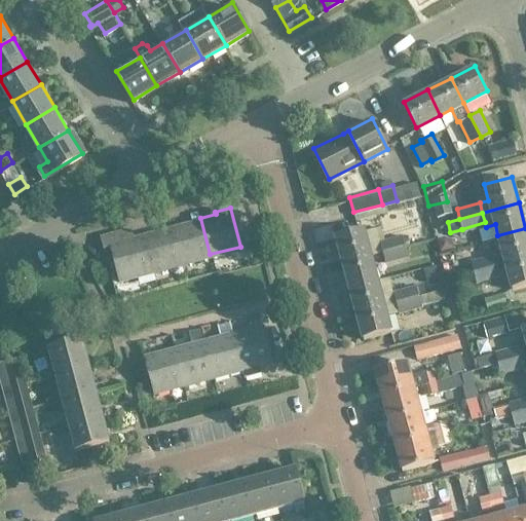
[(170,225),(179,262),(210,254),(200,218),(170,225)]
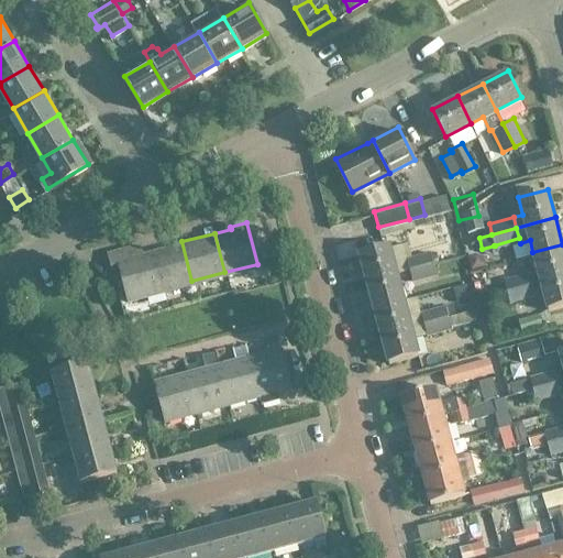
[(159,288),(150,250),(141,252),(139,241),(107,250),(112,271),(119,270),(127,297),(159,288)]
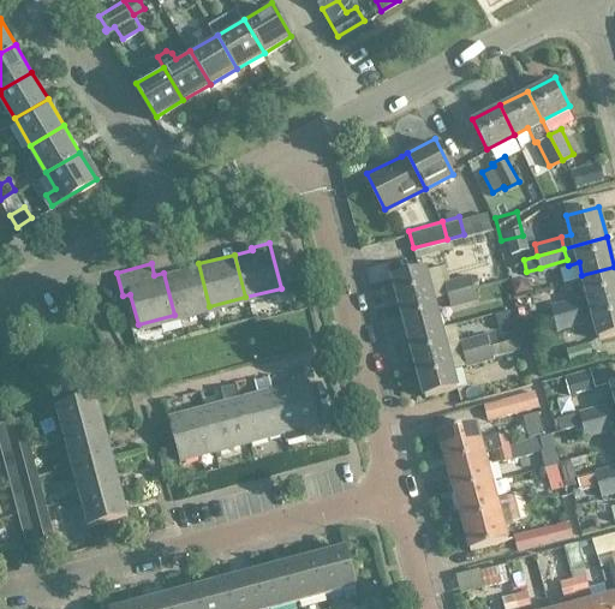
[(163,273),(174,315),(209,306),(198,263),(163,273)]
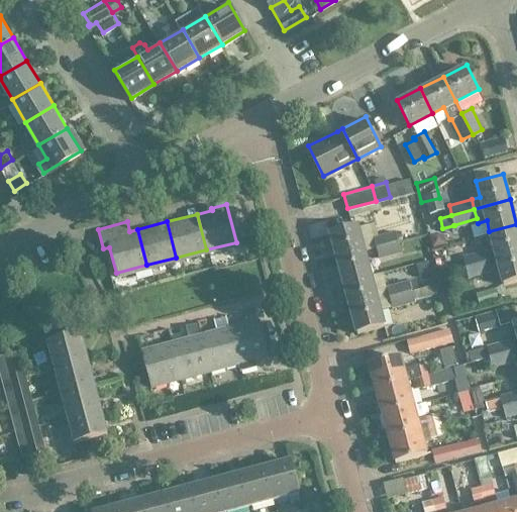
[(330,229),(336,254),(364,247),(356,222),(330,229)]
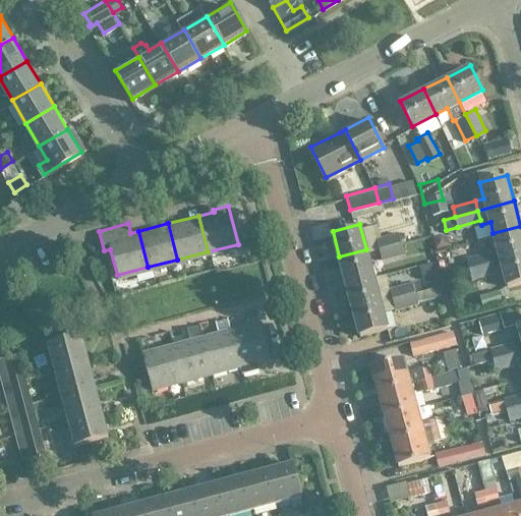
[(491,261),(520,251),(520,227),(520,226),(493,233),(497,248),(488,250),(491,261)]
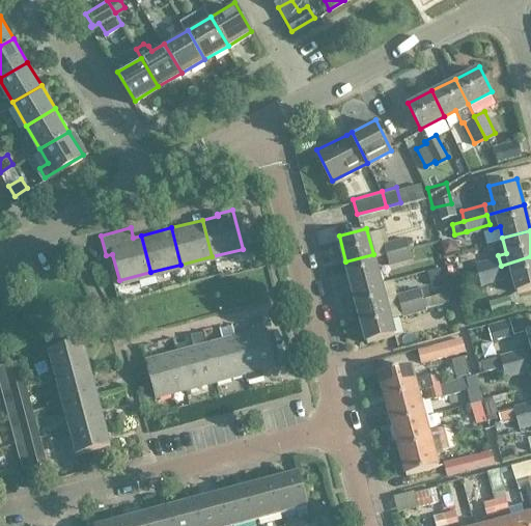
[(386,251),(409,245),(406,236),(387,241),(384,242),(386,251)]
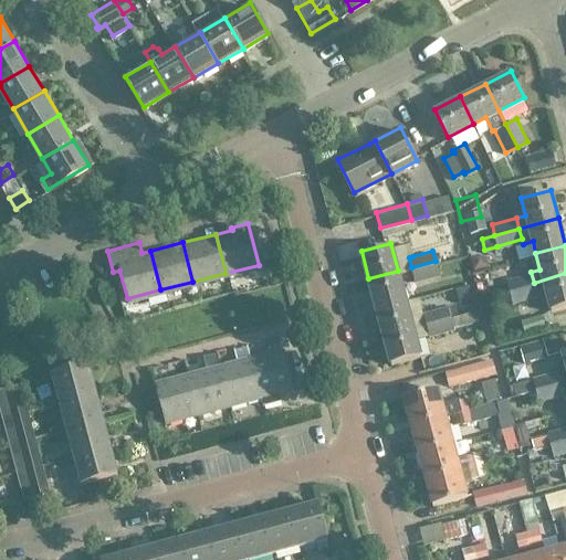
[(436,261),(411,267),(412,268),(416,283),(440,276),(436,261)]
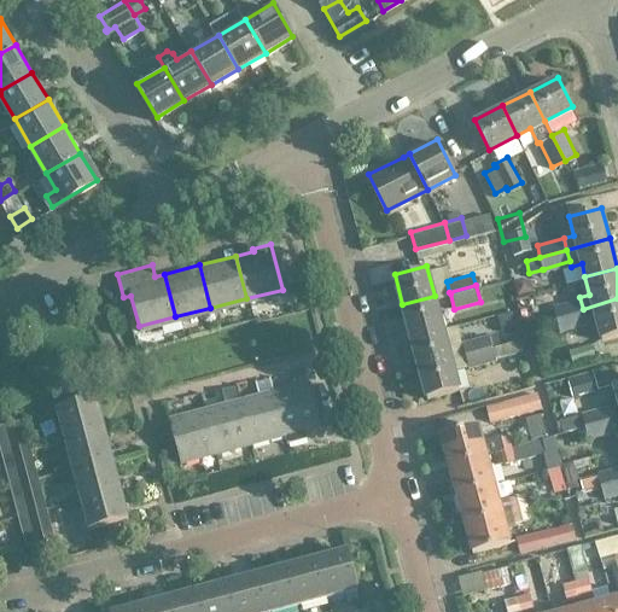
[(435,296),(402,304),(410,334),(442,326),(435,296)]
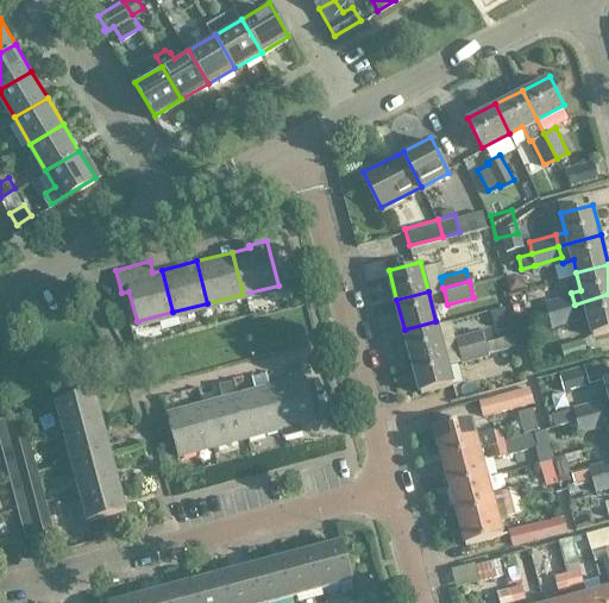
[(575,305),(571,293),(542,300),(546,312),(575,305)]
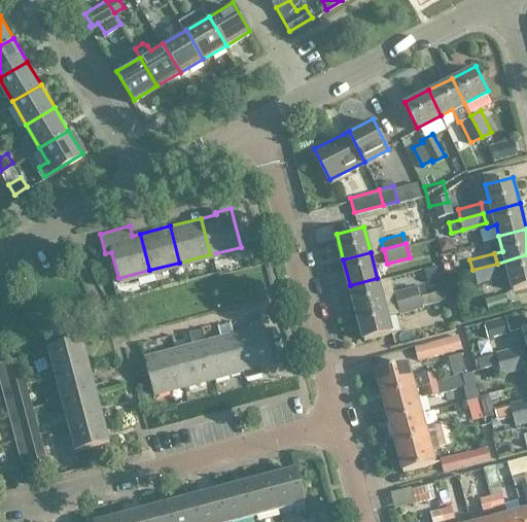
[(499,274),(508,272),(513,287),(526,282),(526,254),(497,264),(499,274)]
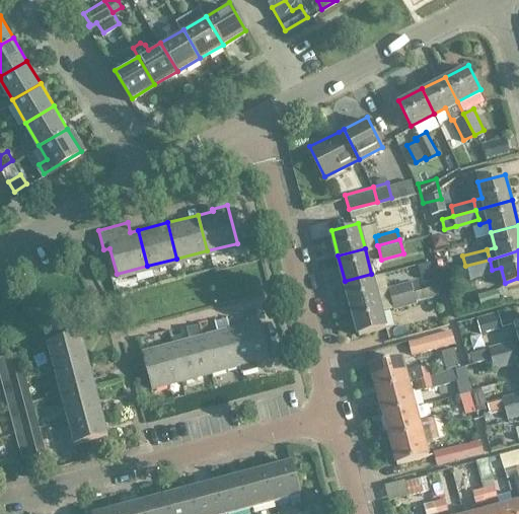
[(468,276),(492,270),(490,260),(465,266),(468,276)]
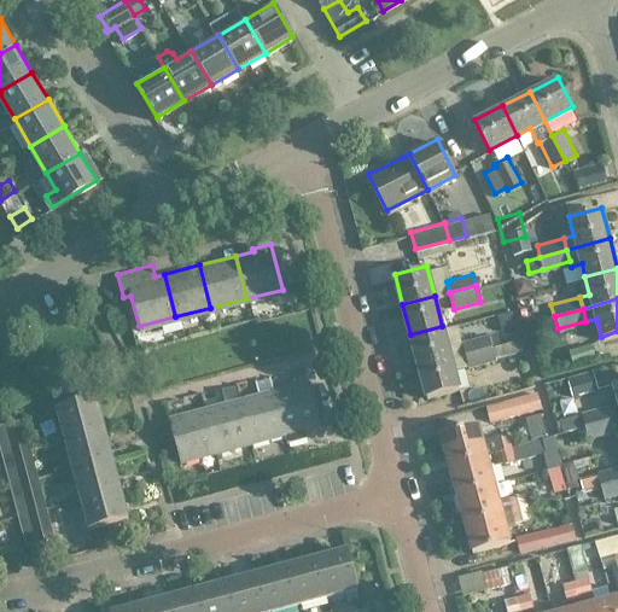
[(456,322),(459,334),(491,327),(489,315),(456,322)]
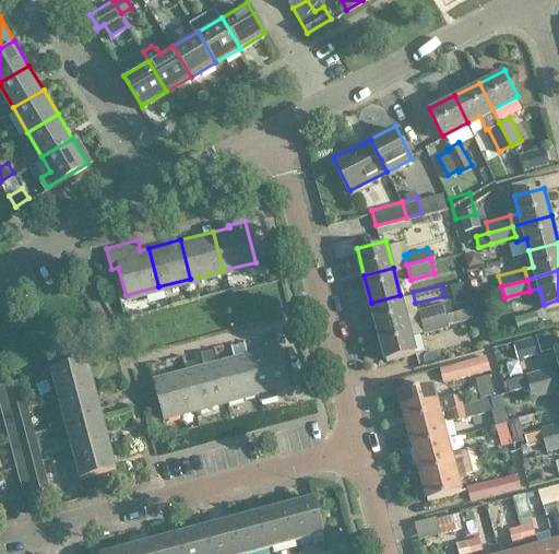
[(371,303),(379,330),(407,322),(400,295),(371,303)]
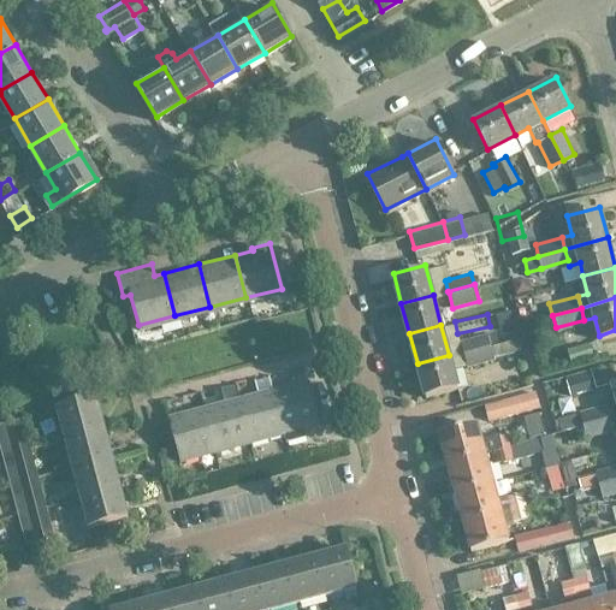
[(463,351),(491,343),(487,331),(460,338),(463,351)]
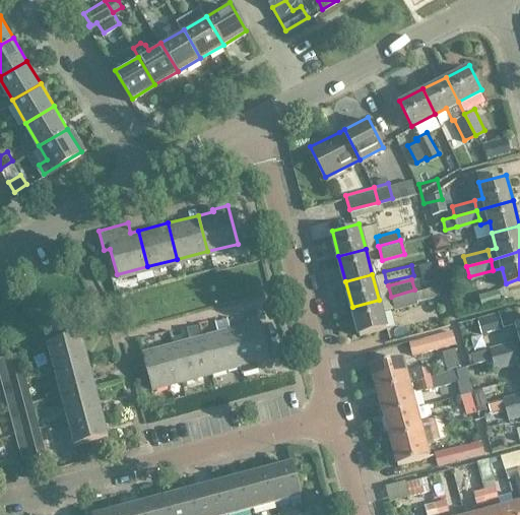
[(414,290),(391,297),(394,307),(417,301),(416,300),(440,293),(437,283),(414,290)]
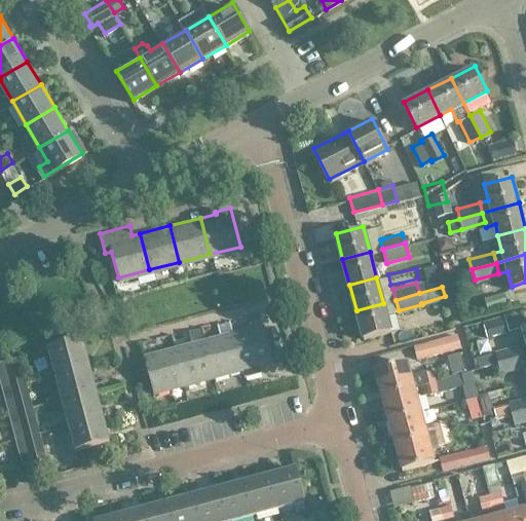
[(383,303),(357,310),(363,336),(390,329),(383,303)]
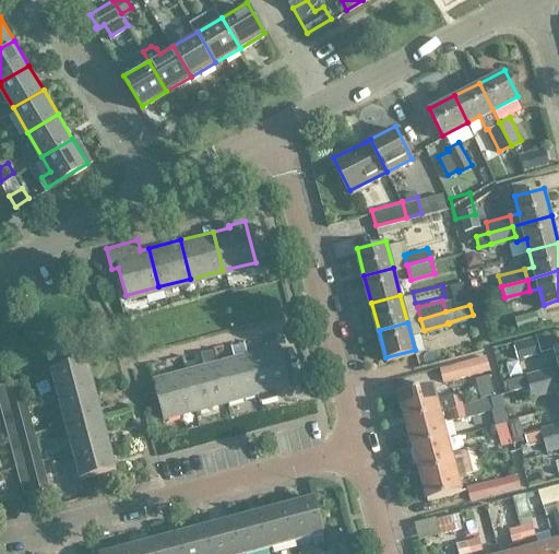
[(518,355),(540,350),(536,337),(514,342),(518,355)]
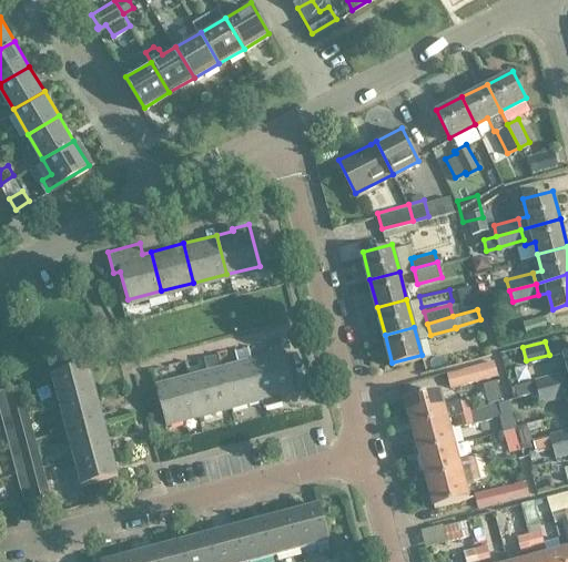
[(250,356),(260,395),(262,402),(280,398),(277,390),(292,386),(282,346),(264,350),(264,353),(250,356)]
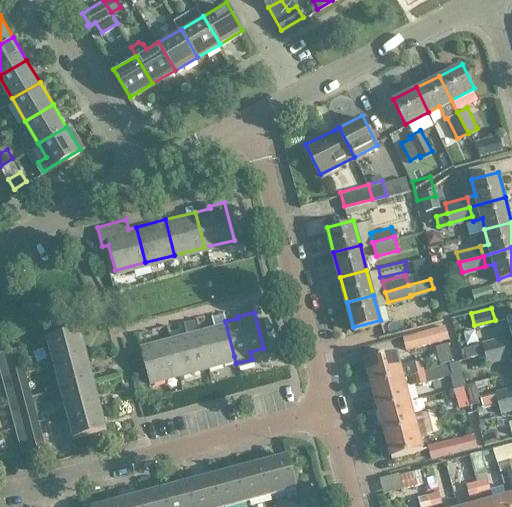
[(507,345),(511,343),(511,316),(509,317),(511,329),(511,330),(503,333),(504,335),(507,345)]
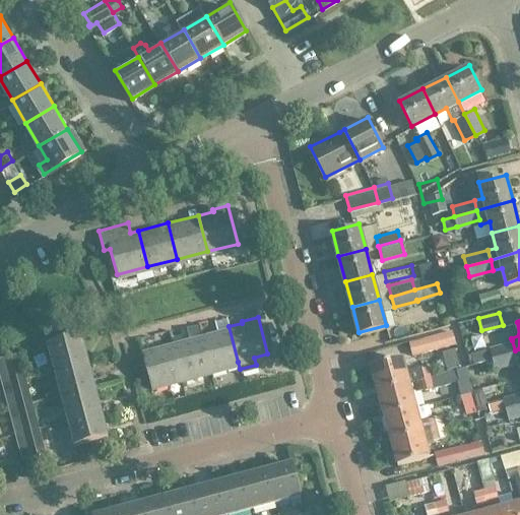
[(200,334),(209,369),(238,362),(229,326),(200,334)]
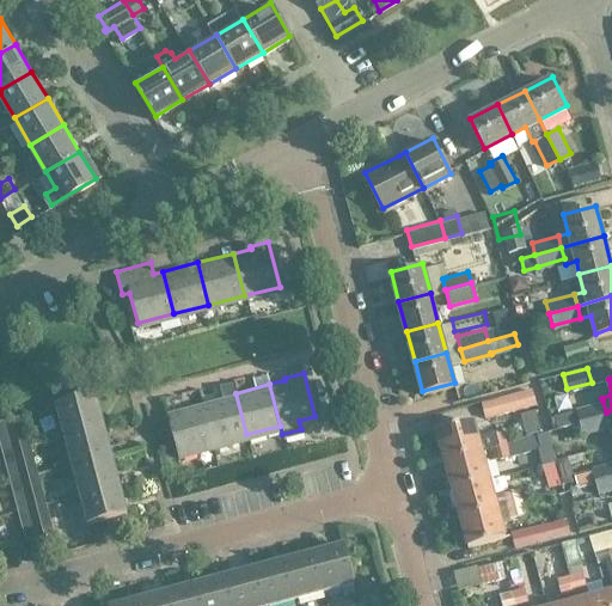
[(532,385),(481,399),(485,416),(537,402),(532,385)]
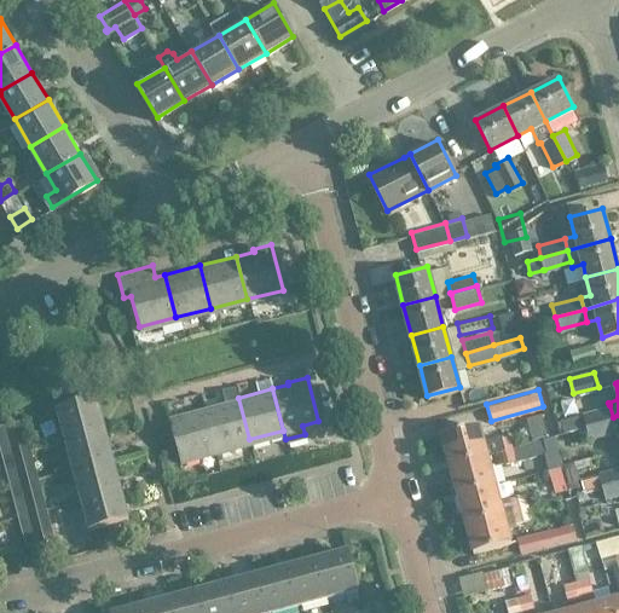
[(64,437),(103,426),(96,395),(56,406),(64,437)]
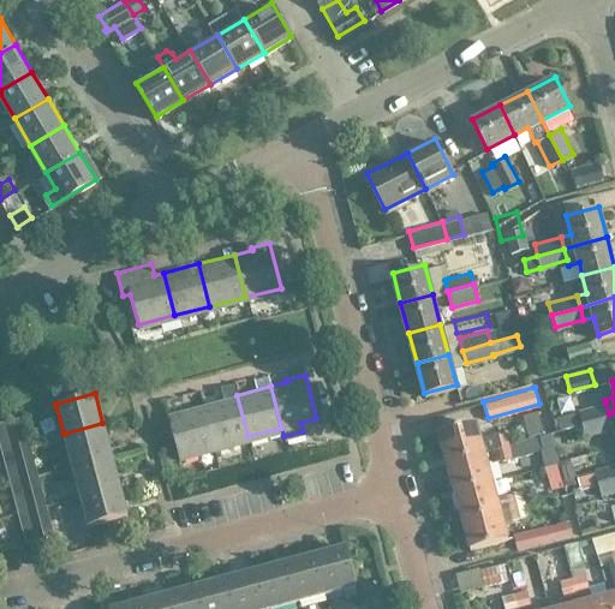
[(203,405),(214,446),(248,436),(237,395),(203,405)]
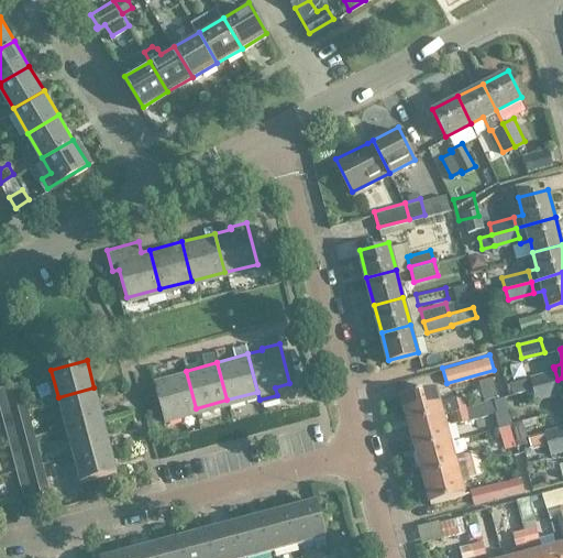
[(531,386),(558,380),(554,369),(528,376),(507,382),(509,393),(531,386)]
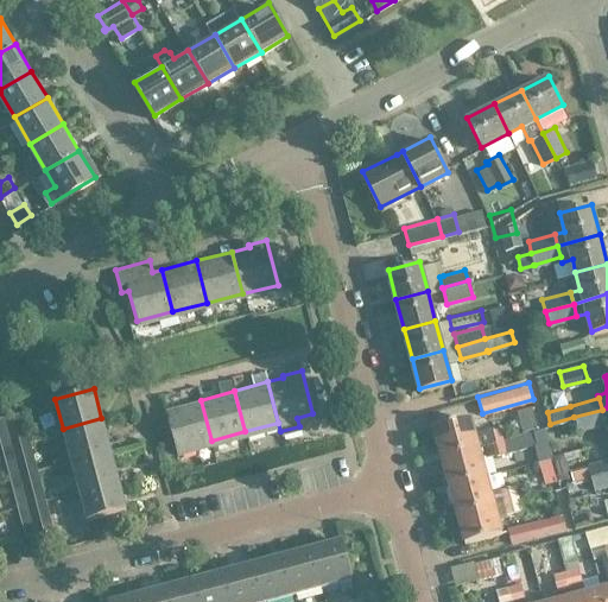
[(211,441),(201,400),(166,409),(177,450),(211,441)]
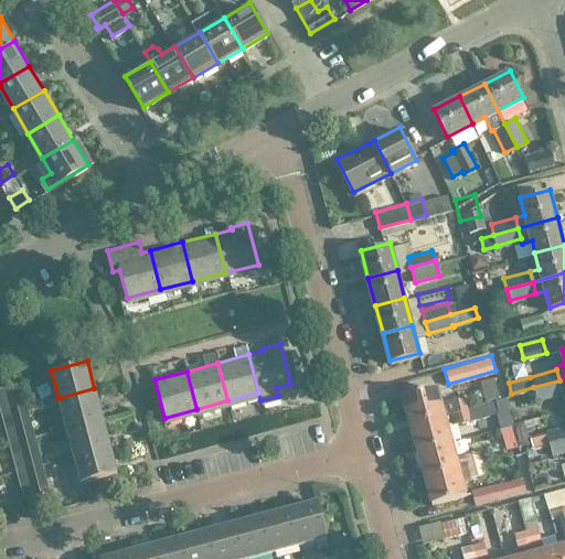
[(19,409),(28,406),(21,380),(11,383),(19,409)]
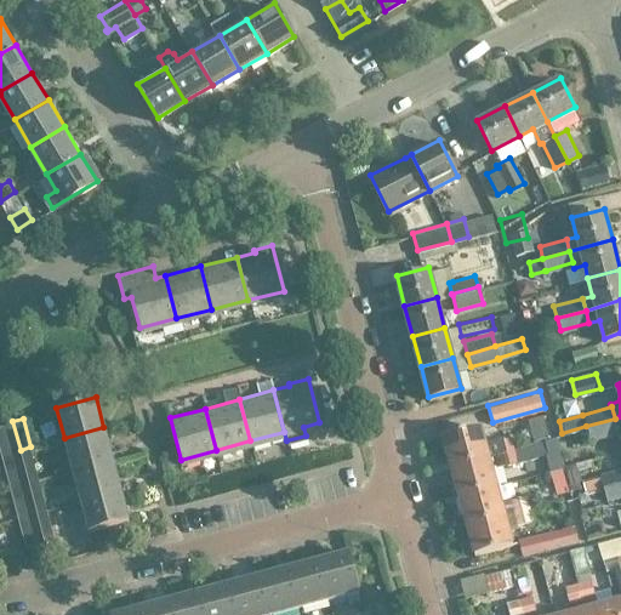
[(590,438),(617,431),(615,419),(586,426),(590,438)]
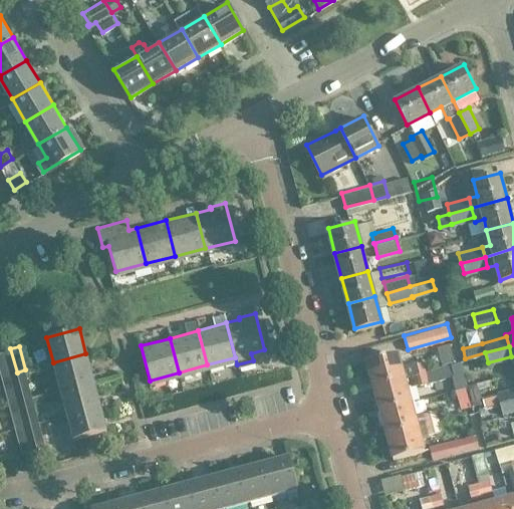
[(0,369),(2,376),(9,374),(3,350),(0,350),(0,369)]
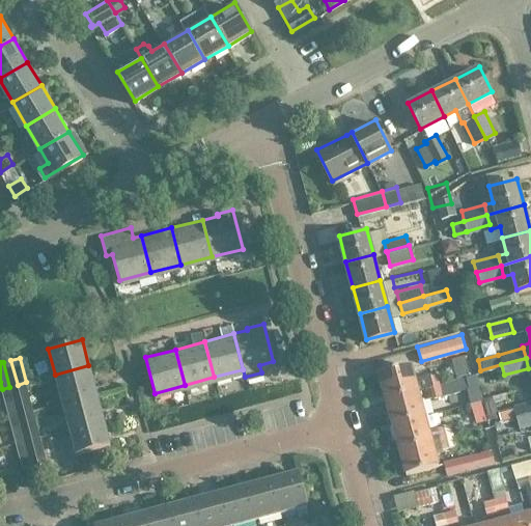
[(429,372),(414,377),(410,362),(378,370),(385,396),(439,382),(437,372),(429,374),(429,372)]
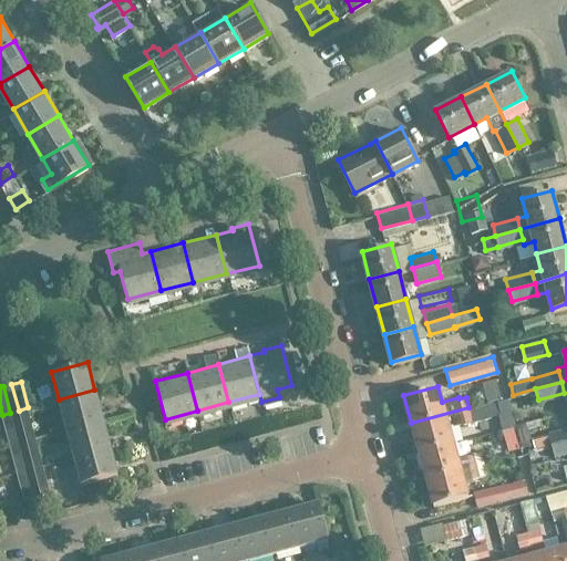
[(94,390),(59,400),(65,426),(102,417),(94,390)]
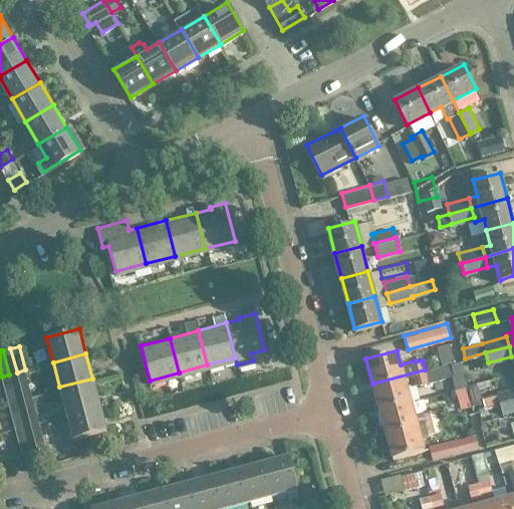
[(425,369),(428,382),(455,374),(452,361),(438,365),(425,369)]
